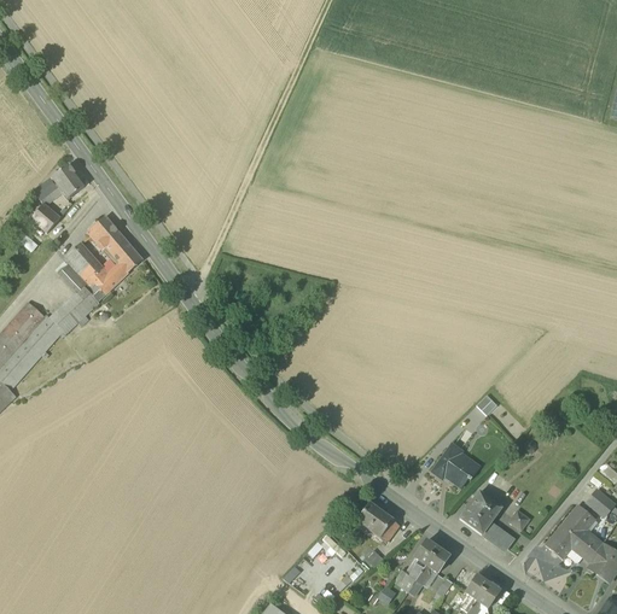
[(34,189),(41,199),(50,193),(54,198),(63,192),(68,198),(85,186),(69,164),(34,189)]
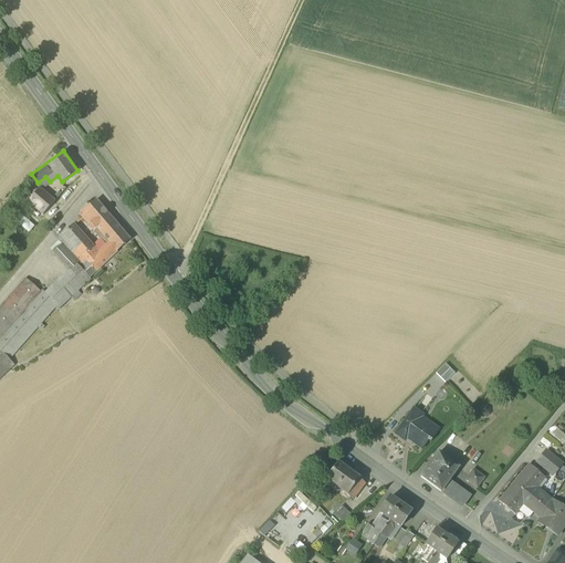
[(43,212),(56,198),(52,195),(43,187),(41,185),(40,186),(29,199),(43,212)]
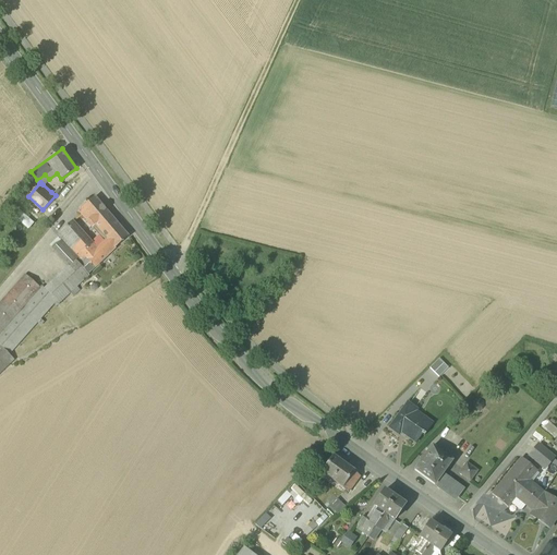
[(0,371),(15,357),(10,352),(38,321),(41,324),(46,320),(41,316),(56,302),(58,304),(60,302),(59,301),(71,291),(74,294),(82,288),(77,284),(91,274),(88,272),(96,265),(96,266),(116,246),(116,245),(129,234),(108,212),(109,210),(95,195),(80,209),(105,239),(94,249),(89,243),(94,240),(73,218),(57,232),(62,239),(53,246),(69,263),(45,286),(27,270),(0,301),(0,371)]
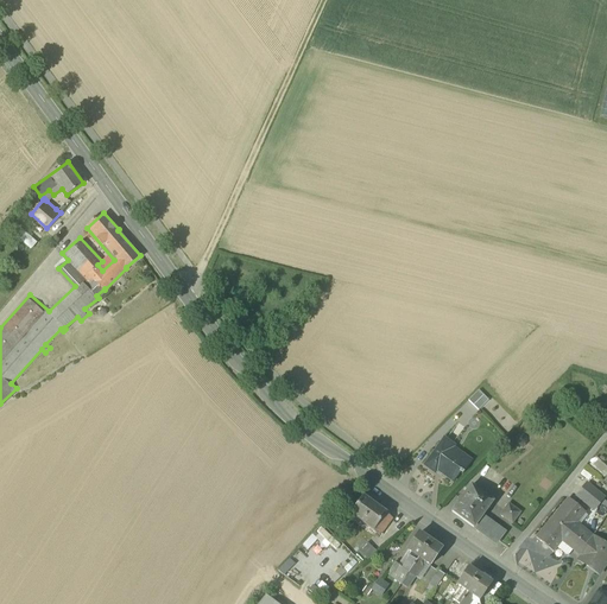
[(479,407),(489,398),(480,387),(469,398),(479,407)]
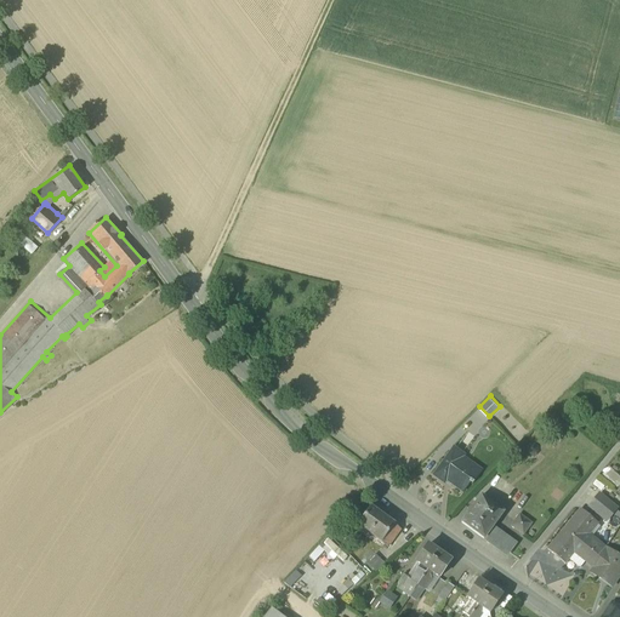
[(473,461),(464,453),(465,452),(454,445),(434,473),(444,480),(449,474),(453,478),(451,480),(464,490),(471,480),(473,481),(475,479),(479,470),(471,464),(473,461)]
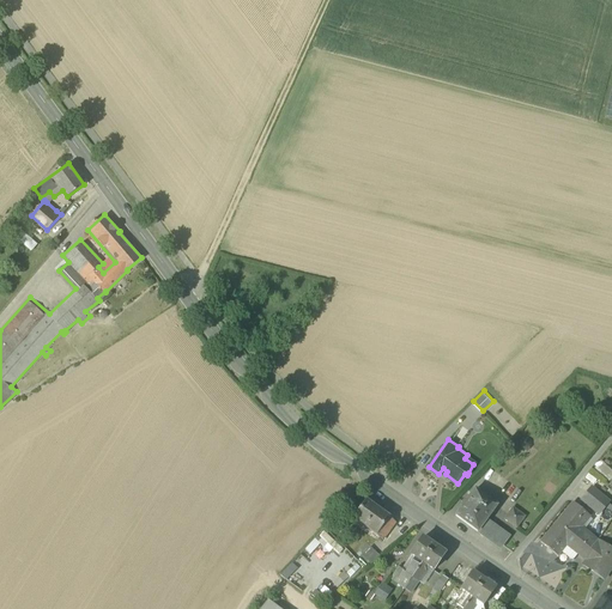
[(477,461),(467,455),(465,458),(473,464),(477,461)]
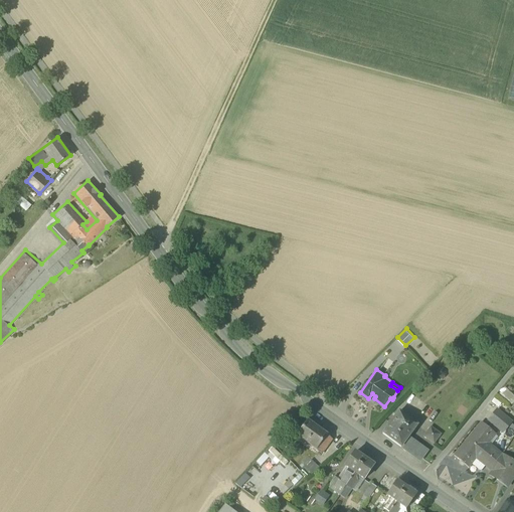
[(498,407),(489,418),(503,430),(512,418),(498,407)]
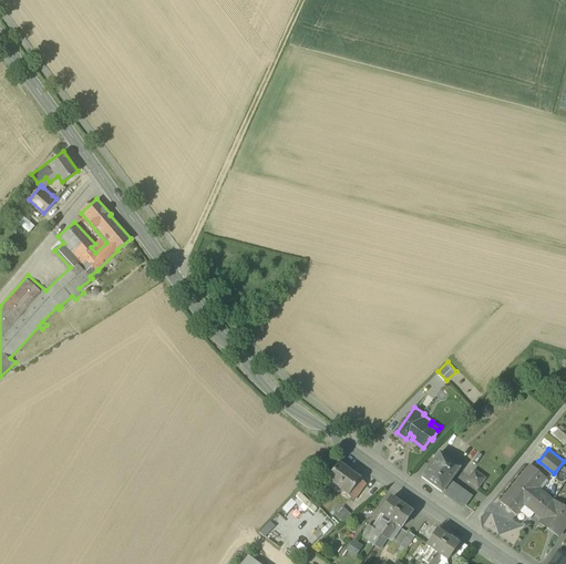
[(460,464),(439,450),(422,475),(442,490),(444,486),(450,478),(460,464)]
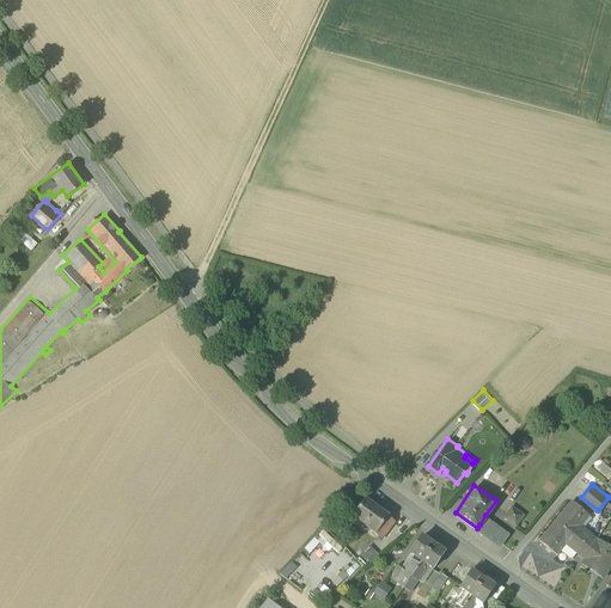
[(390,514),(366,497),(353,514),(377,532),(390,514)]
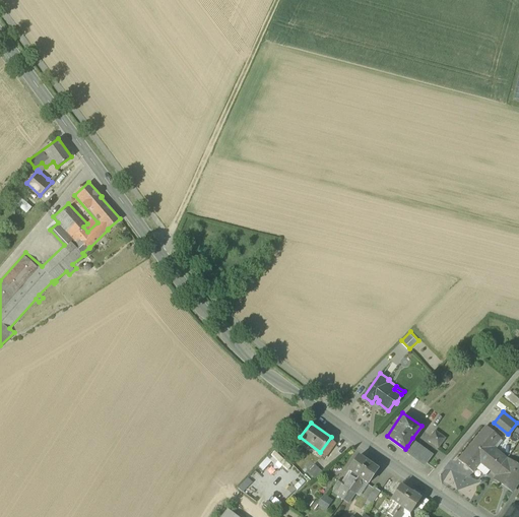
[(501,436),(487,425),(472,441),(484,451),(491,444),(493,446),(493,445),(501,436)]
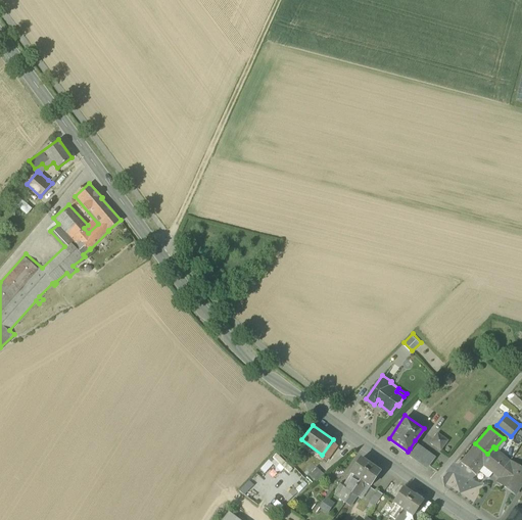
[(449,440),(438,433),(431,443),(442,451),(449,440)]
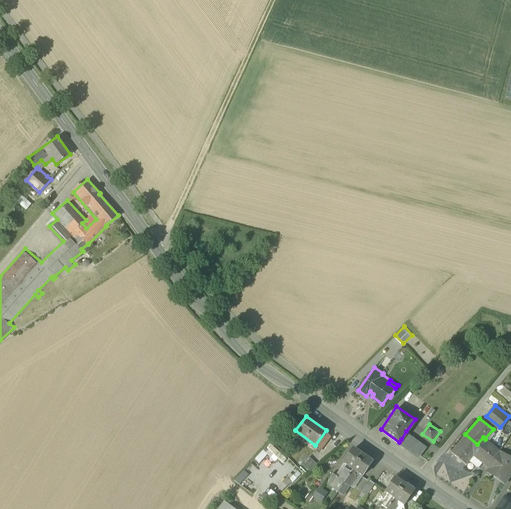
[(326,430),(315,445),(320,449),(331,434),(326,430)]
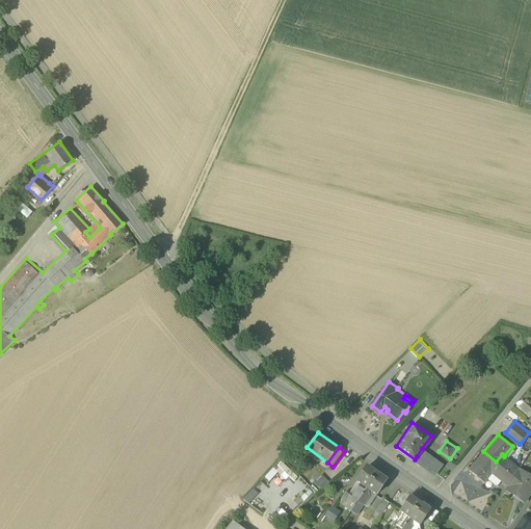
[(443,464),(422,448),(417,456),(437,471),(443,464)]
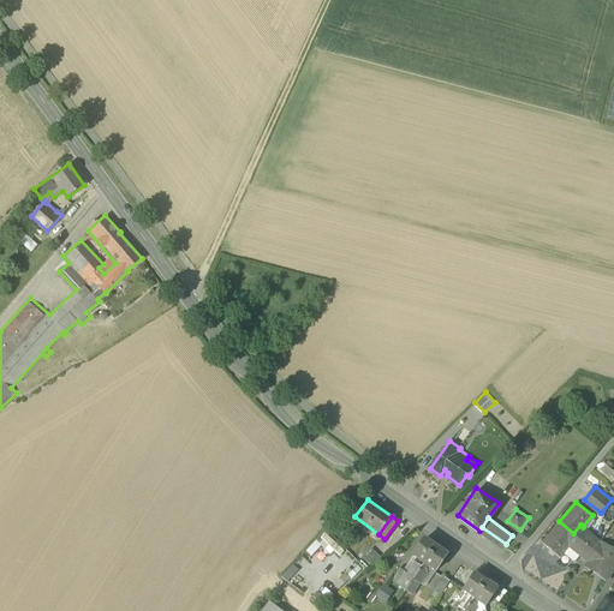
[(559,521),(542,541),(559,555),(562,550),(568,544),(567,541),(573,533),(559,521)]
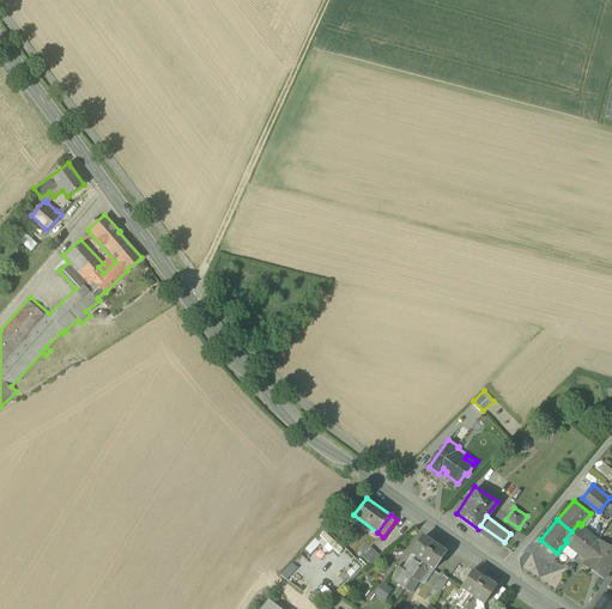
[(581,525),(579,523),(571,531),(586,543),(592,548),(598,539),(581,524),(581,525)]
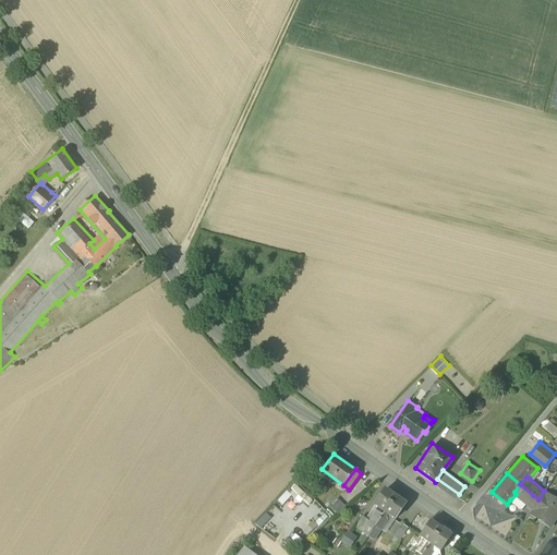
[(459,494),(437,479),(435,482),(457,497),(459,494)]
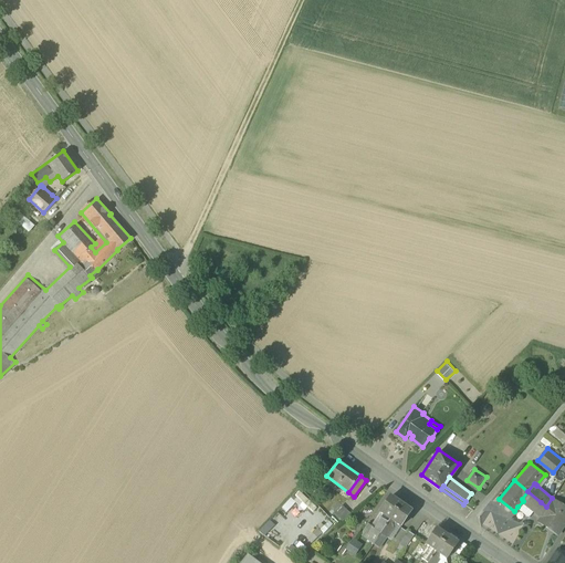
[(541,502),(527,491),(522,499),(523,501),(533,510),(534,510),(541,502)]
